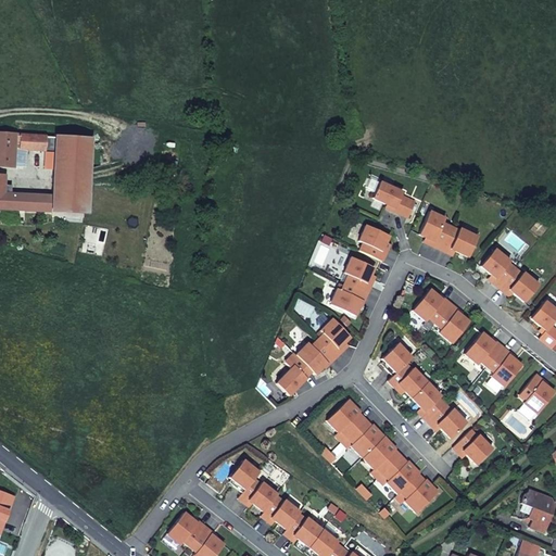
[(14,119),(13,136),(52,137),(53,121),(14,119)]
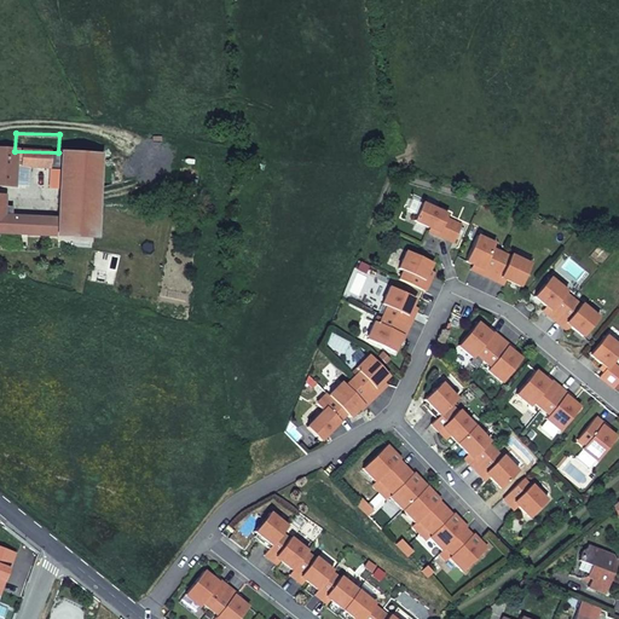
[(46,236),(94,238),(97,189),(97,172),(98,155),(58,152),(15,151),(0,150),(0,185),(13,185),(13,171),(19,171),(21,167),(58,168),(58,173),(51,173),(50,187),(57,187),(56,219),(47,218),(46,236)]
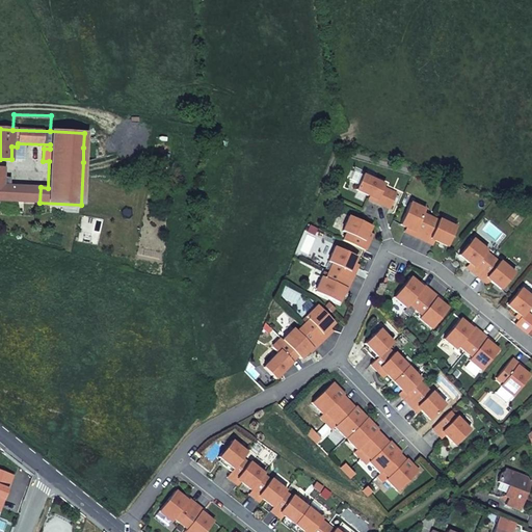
[(83,148),(83,162),(123,153),(118,134),(106,137),(107,141),(83,148)]
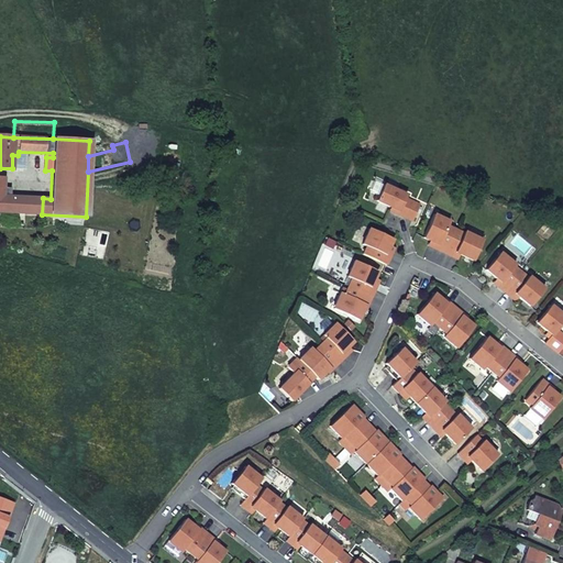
[(384,184),(377,199),(392,206),(399,209),(398,212),(414,219),(421,203),(406,197),(407,194),(384,184)]
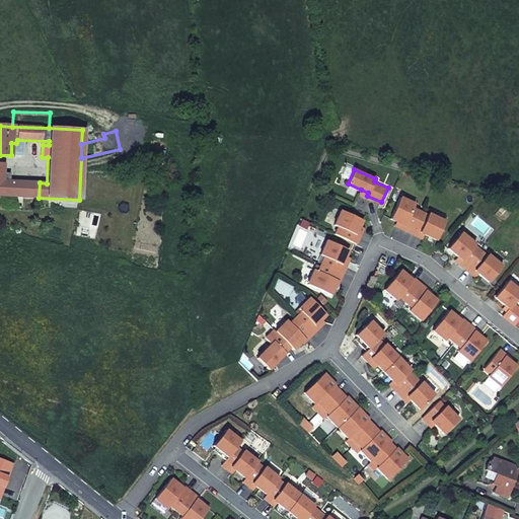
[(36,198),(39,198),(40,182),(7,181),(1,181),(0,196),(36,198)]
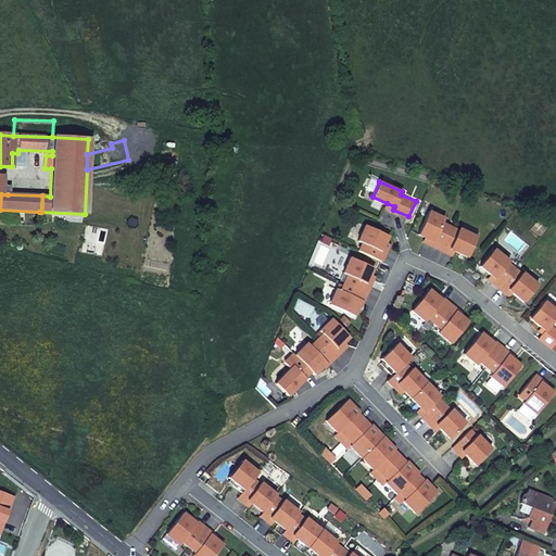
[(39,212),(0,210),(0,218),(0,223),(39,224),(39,212)]
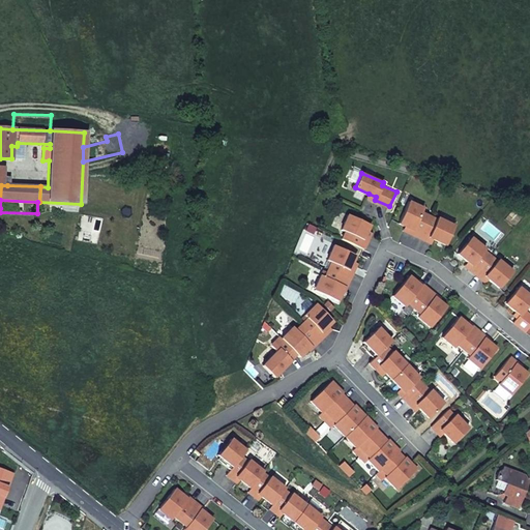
[(409,200),(399,223),(405,225),(409,227),(407,231),(419,237),(430,214),(422,211),(424,207),(409,200)]
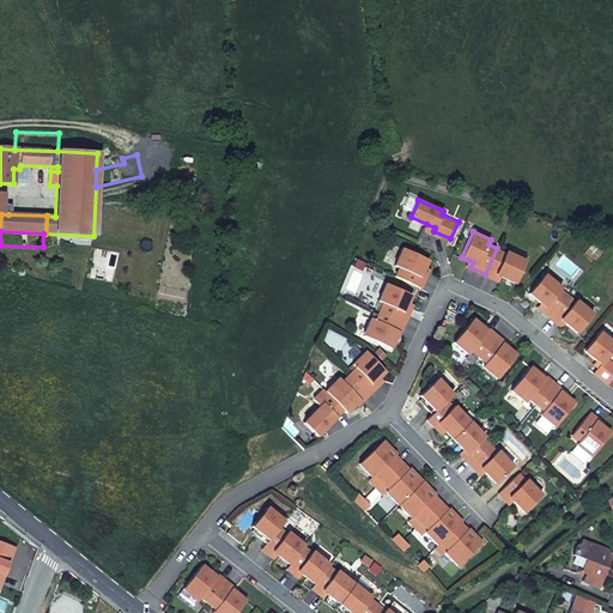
[(425,266),(429,259),(402,247),(394,263),(398,266),(394,274),(422,286),(429,273),(423,271),(425,266)]
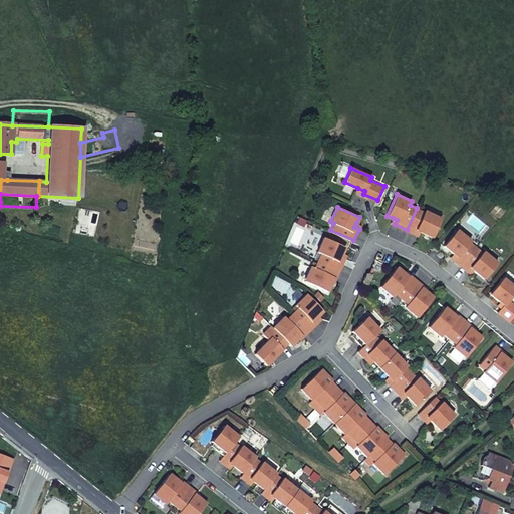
[(424,212),(417,208),(407,230),(415,233),(417,229),(421,231),(433,237),(442,218),(425,211),(424,212)]
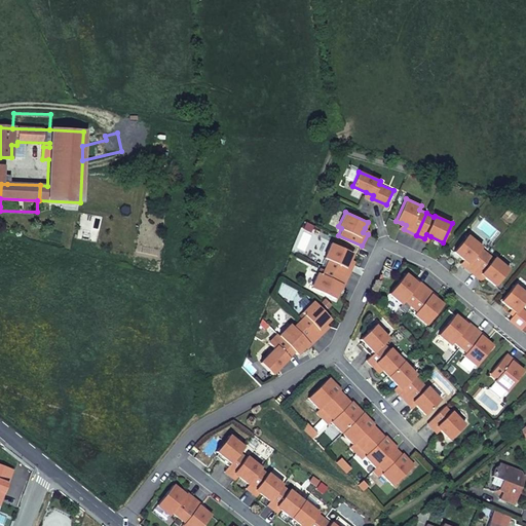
[(482,247),(467,234),(454,251),(464,259),(468,262),(465,266),(472,271),(487,253),(481,248),(482,247)]
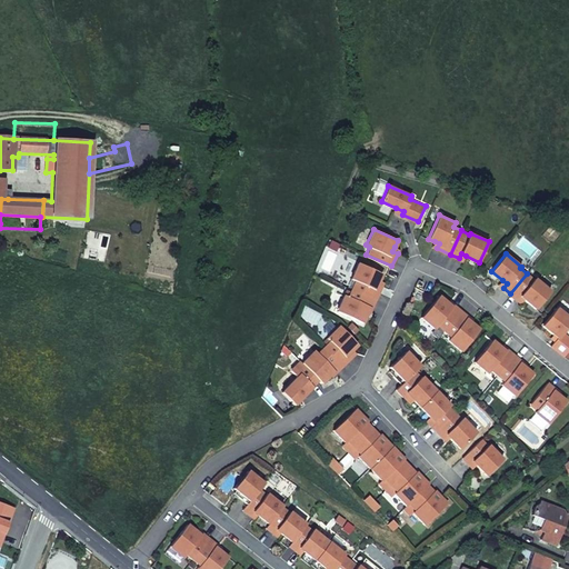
[(356,280),(352,289),(376,300),(382,286),(378,283),(380,279),(382,272),(359,262),(351,278),(356,280)]
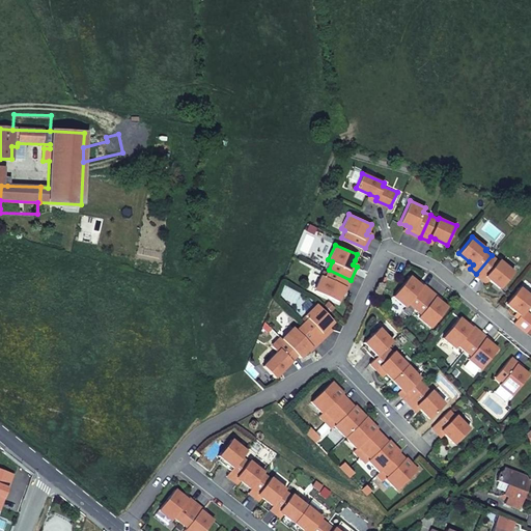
[(499,260),(492,255),(476,274),(483,279),(486,276),(490,279),(501,287),(514,272),(499,259),(499,260)]
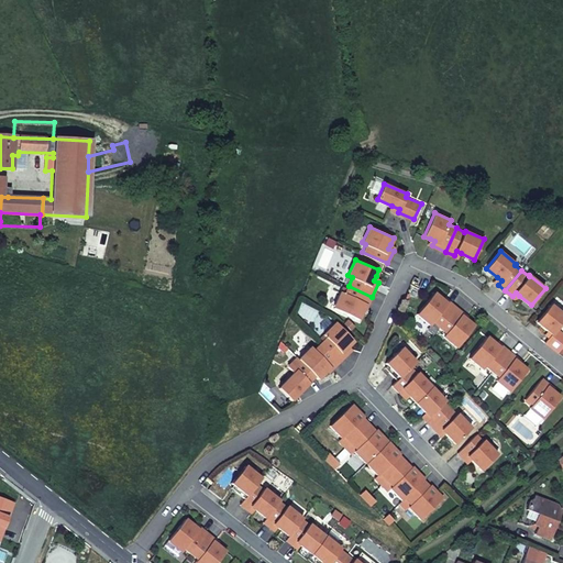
[(368,304),(372,297),(349,286),(345,293),(341,290),(334,307),(359,319),(364,309),(365,306),(362,305),(363,301),(368,304)]
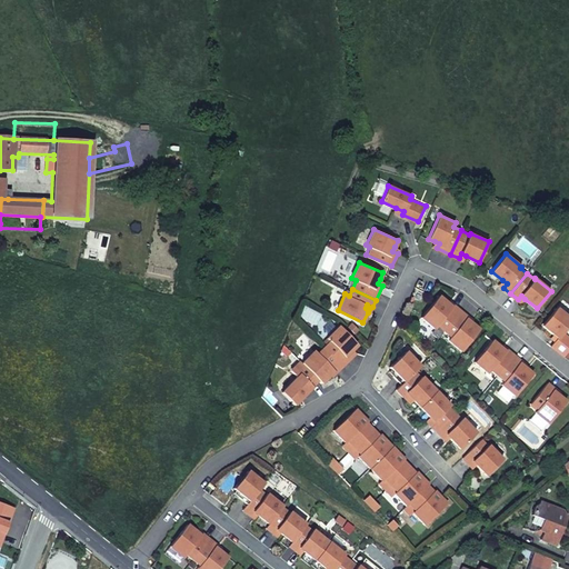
[(445,330),(461,310),(453,303),(450,308),(448,306),(450,303),(448,301),(439,295),(421,317),(435,328),(438,325),(445,330)]
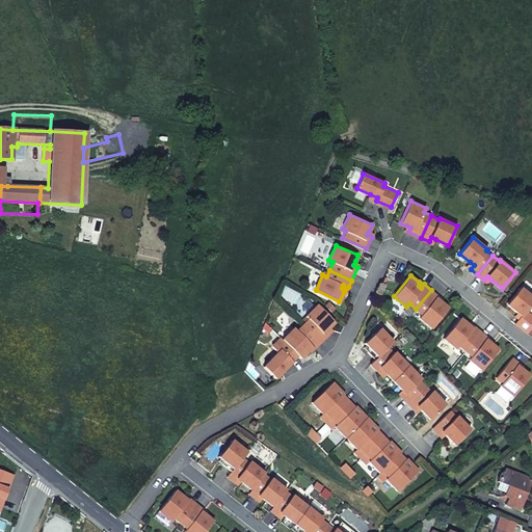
[(531,295),(521,287),(507,303),(519,312),(522,315),(520,318),(516,322),(528,333),(531,327),(531,314),(527,311),(531,303),(531,295)]
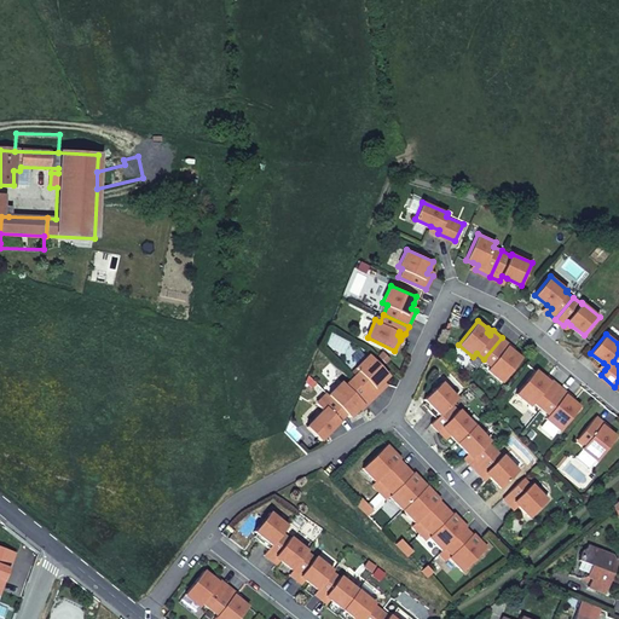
[(509,343),(502,337),(484,359),(491,365),(487,369),(503,381),(522,358),(513,350),(512,348),(509,351),(505,348),(509,343)]
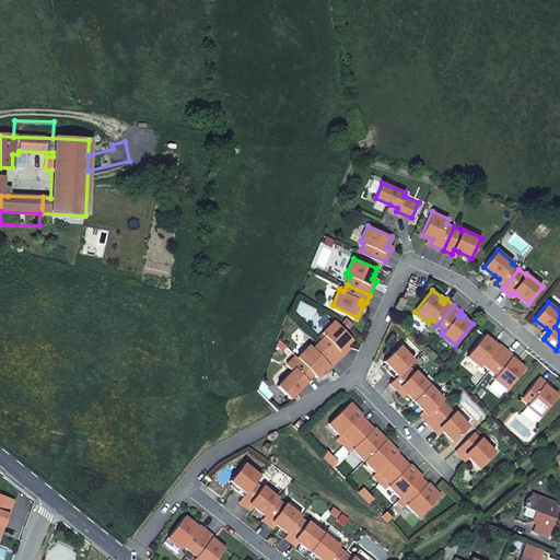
[(325,336),(318,341),(337,360),(347,350),(343,347),(347,343),(352,338),(335,319),(322,331),(325,336)]
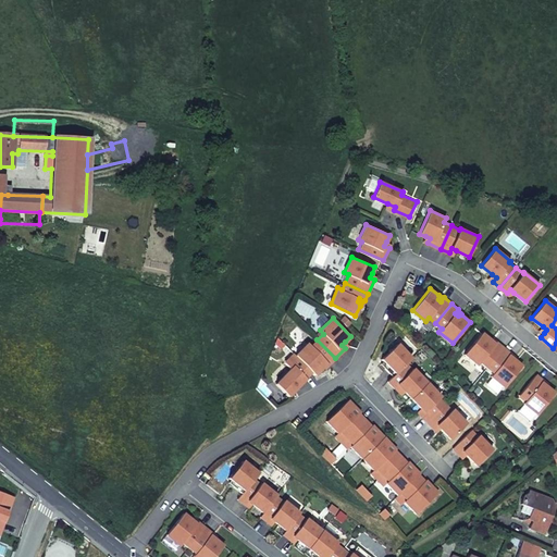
[(465,354),(479,364),(481,361),(487,367),(504,347),(497,342),(493,345),(491,343),(493,341),(491,339),(482,332),(465,354)]
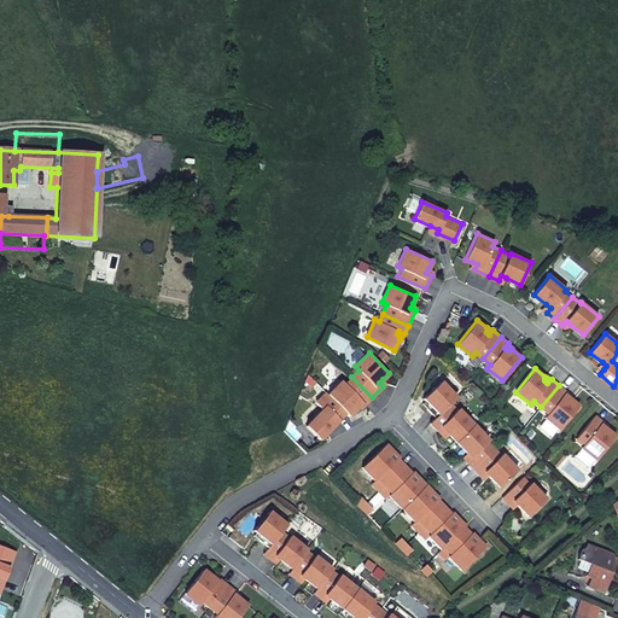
[(342,380),(328,394),(347,412),(350,417),(359,407),(360,406),(359,403),(361,401),(365,404),(372,397),(351,377),(345,383),(342,380)]
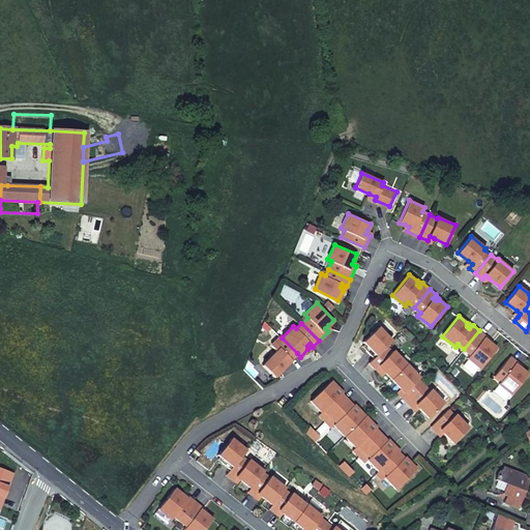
[(366,350),(375,357),(387,345),(391,341),(378,326),(363,341),(370,347),(366,350)]
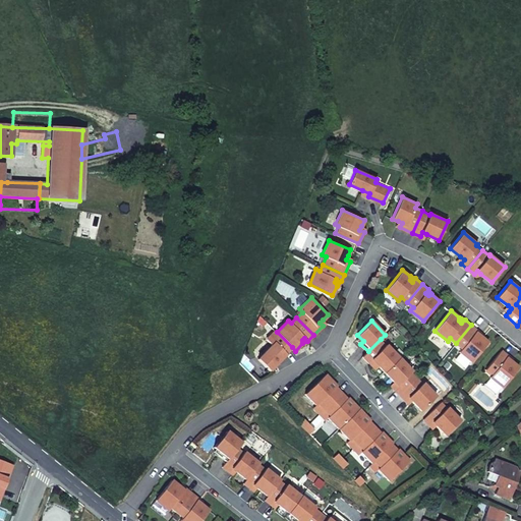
[(477,330),(471,325),(456,343),(462,348),(459,351),(472,362),(488,342),(481,335),(479,334),(477,336),(474,334),(477,330)]
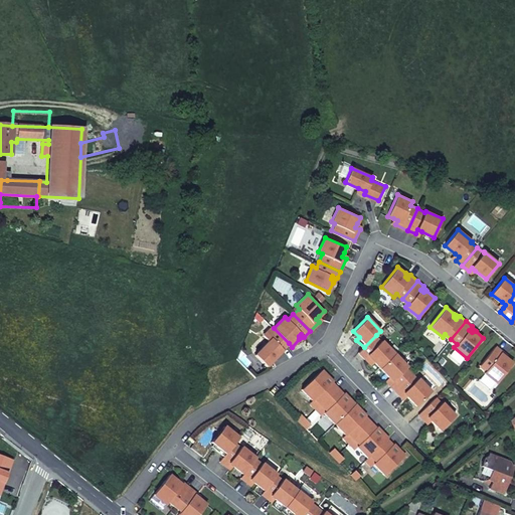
[(274,328),(272,327),(264,335),(270,341),(255,354),(267,366),(284,349),(283,349),(289,343),(274,328)]
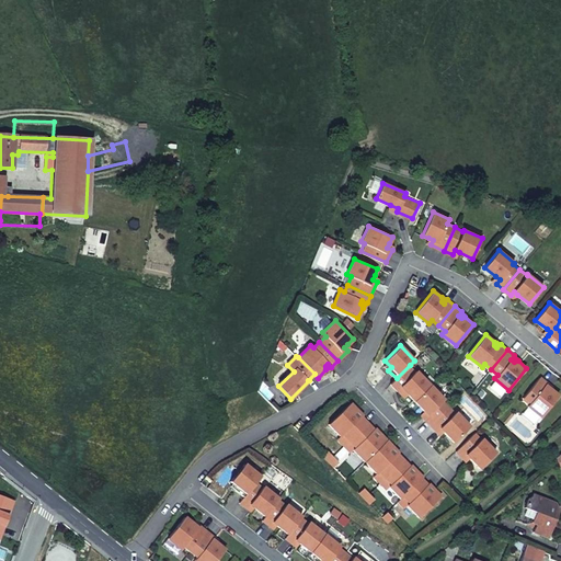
[(415,371),(410,365),(397,378),(391,384),(401,393),(404,390),(408,393),(414,400),(431,385),(416,370),(415,371)]
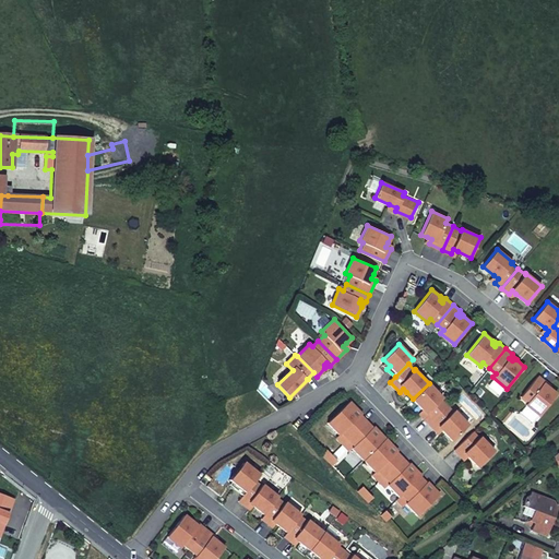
[(538,376),(522,395),(528,401),(525,404),(539,416),(557,394),(549,387),(547,385),(545,388),(542,385),(545,381),(538,376)]
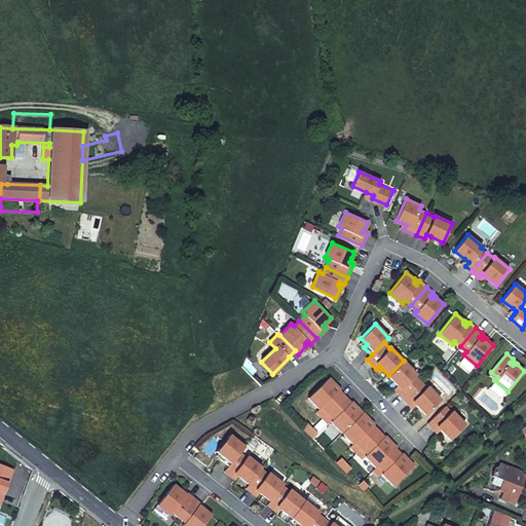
[(416,374),(404,361),(388,375),(398,385),(401,388),(398,391),(404,398),(421,381),(416,375),(416,374)]
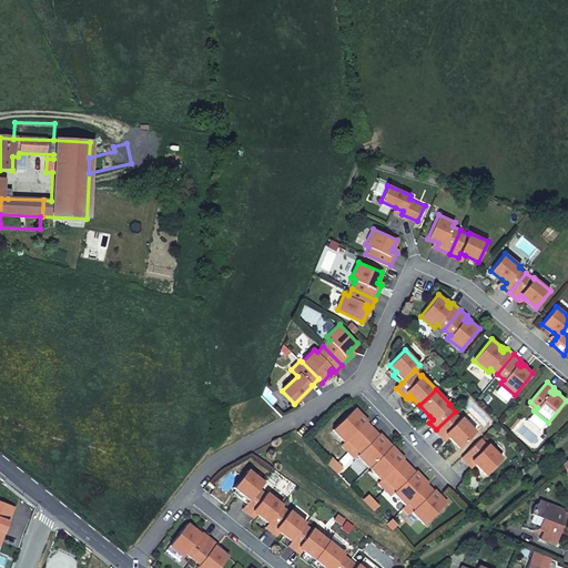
[(354,446),(373,428),(366,422),(365,419),(359,425),(356,421),(362,415),(355,407),(333,429),(345,440),(345,442),(347,439),(354,446)]
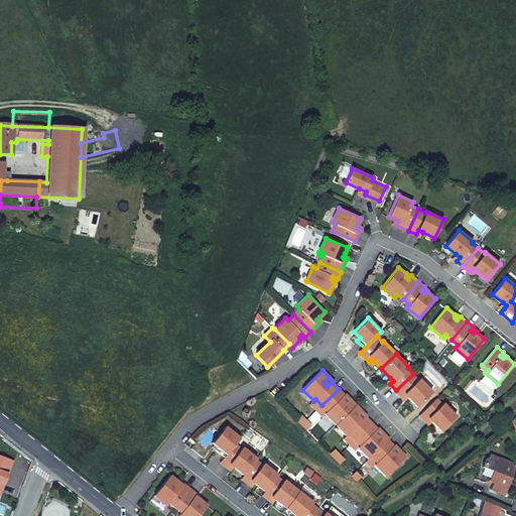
[(418,379),(413,374),(396,390),(402,397),(405,394),(408,397),(417,406),(432,392),(419,379),(418,379)]
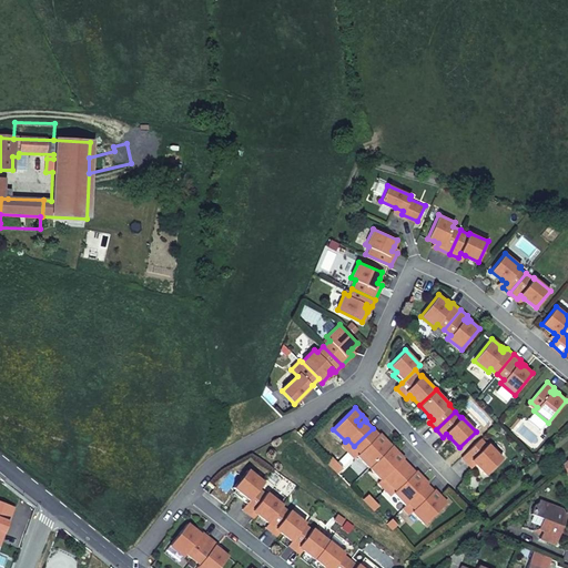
[(367,421),(362,415),(356,421),(359,425),(365,419),(366,422),(367,421)]
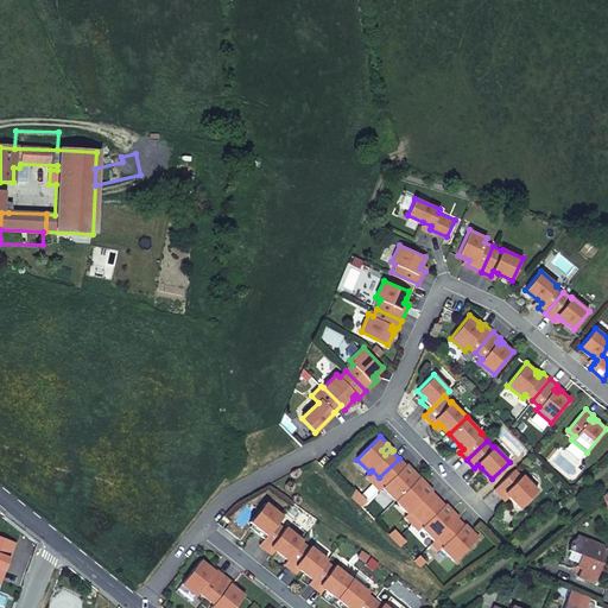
[(325,455),(318,461),(325,468),(333,462),(325,455)]
